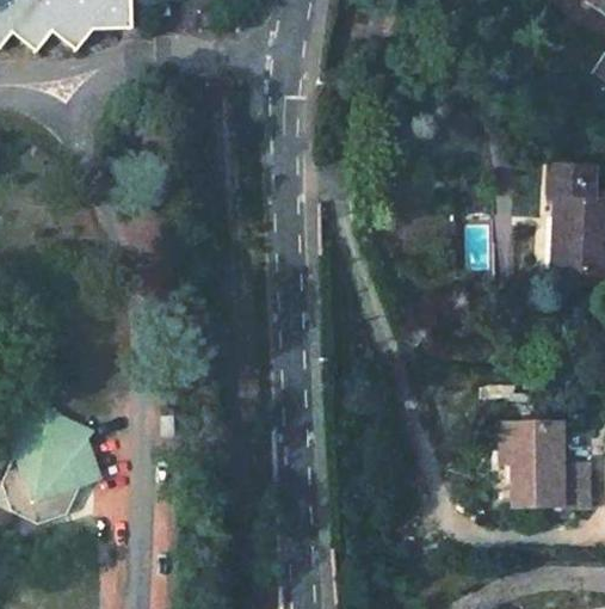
[(0,0),(0,48),(13,31),(38,50),(55,29),(79,49),(93,29),(134,28),(133,0),(0,0)]
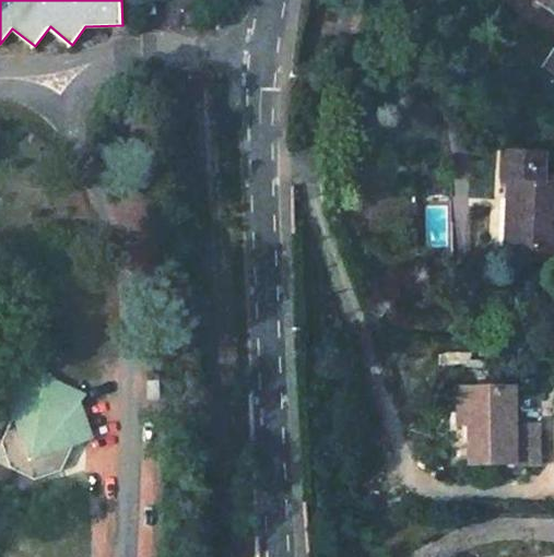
[(516,197),(514,245),(553,246),(553,175),(543,174),(545,150),(508,147),(507,173),(510,174),(509,196),(516,197)]
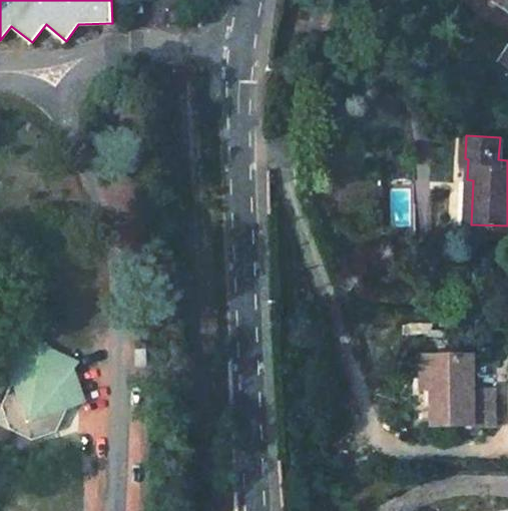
[(461,188),(460,224),(471,224),(472,188),(461,188)]
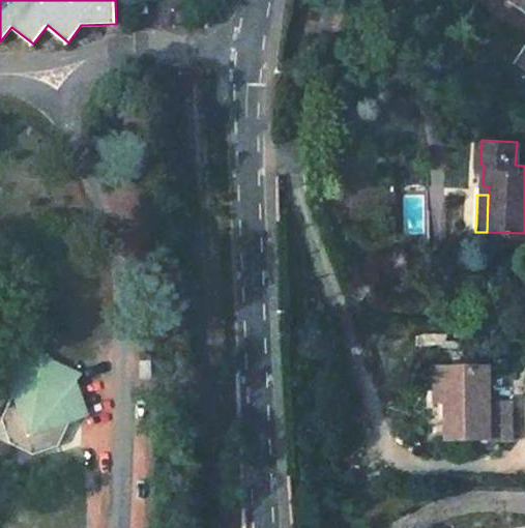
[(524,233),(509,233),(508,245),(524,245),(524,233)]
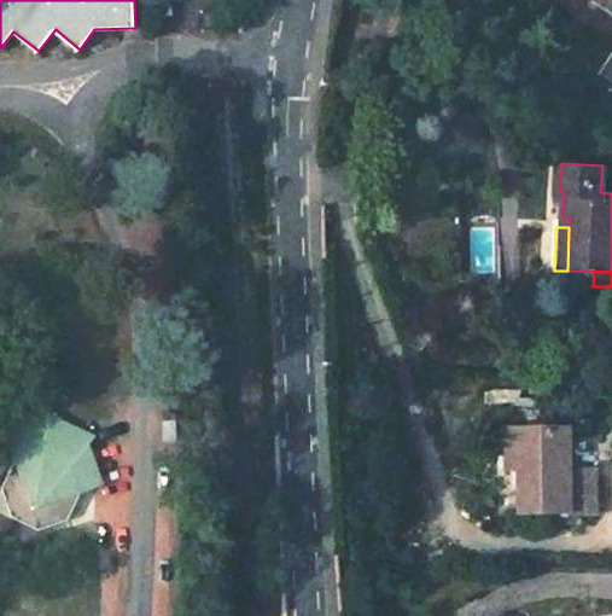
[(57,399),(1,414),(6,430),(47,419),(52,422),(52,417),(57,399)]
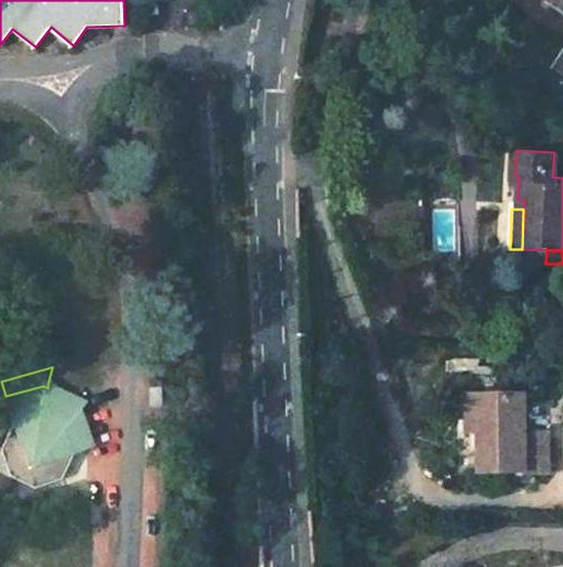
[(13,424),(3,446),(14,476),(38,488),(63,479),(77,455),(94,448),(83,413),(81,404),(48,388),(43,386),(6,396),(13,424)]
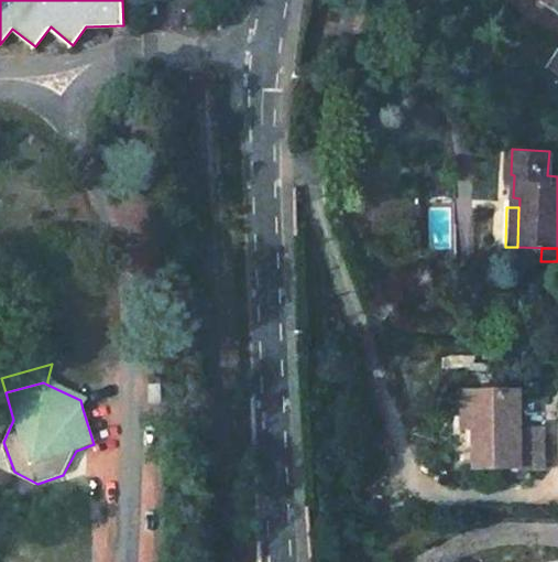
[(47,385),(80,400),(83,409),(90,399),(64,390),(47,385)]
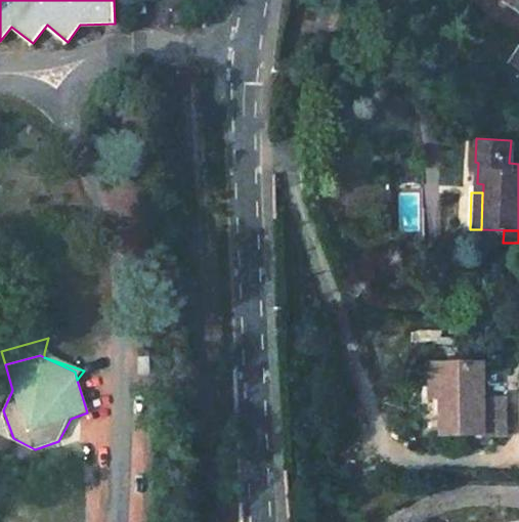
[(443,395),(444,432),(486,431),(485,362),(433,361),(434,395),(443,395)]
